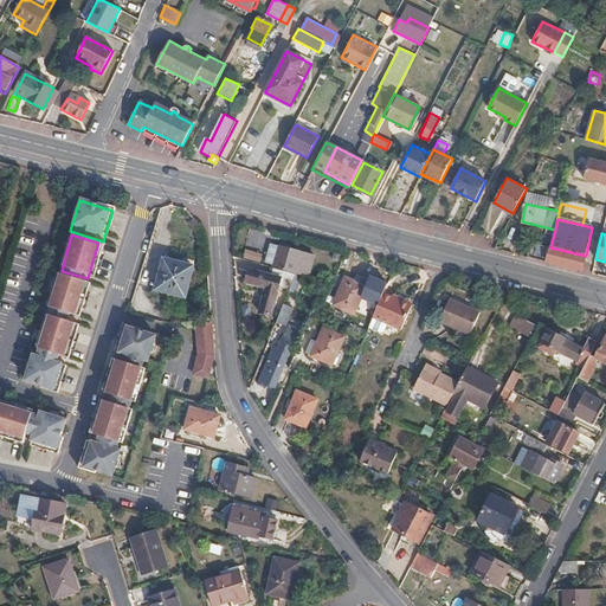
[(278,246),(272,268),(281,270),(295,274),(301,252),(278,246)]
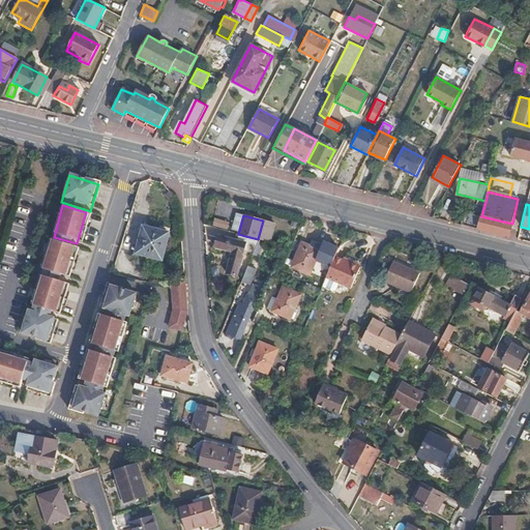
[(477,215),(473,228),(481,230),(509,237),(512,224),(481,216),(477,215)]
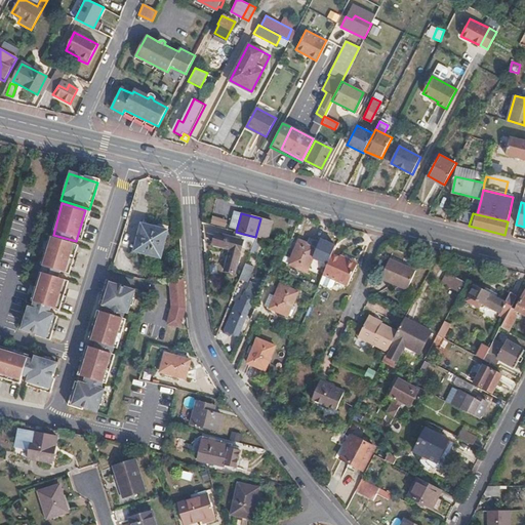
[(227,227),(229,219),(213,215),(211,223),(227,227)]
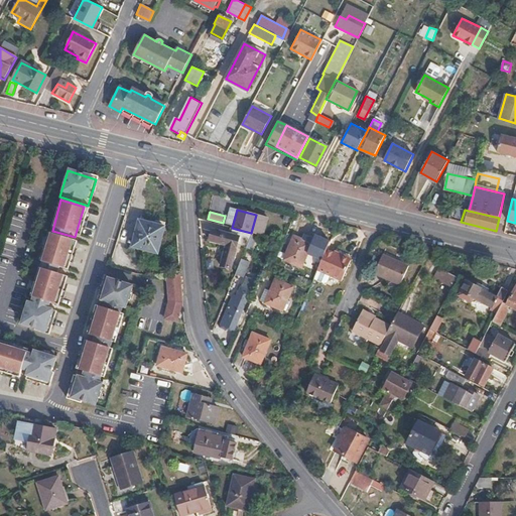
[(268,237),(276,239),(281,220),(273,218),(268,237)]
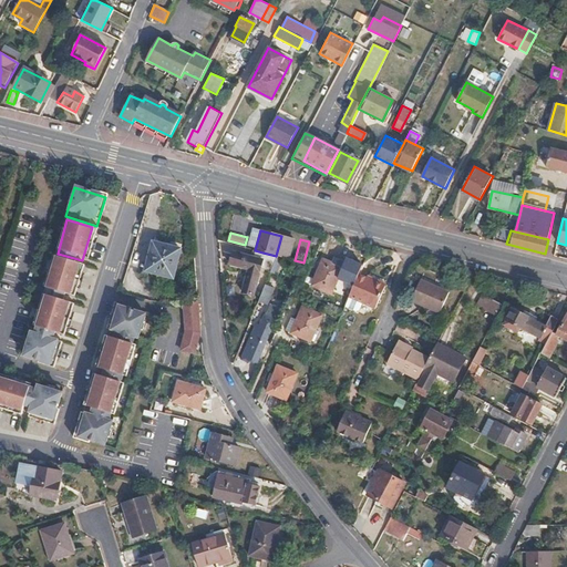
[(173,277),(179,248),(154,243),(147,270),(173,277)]
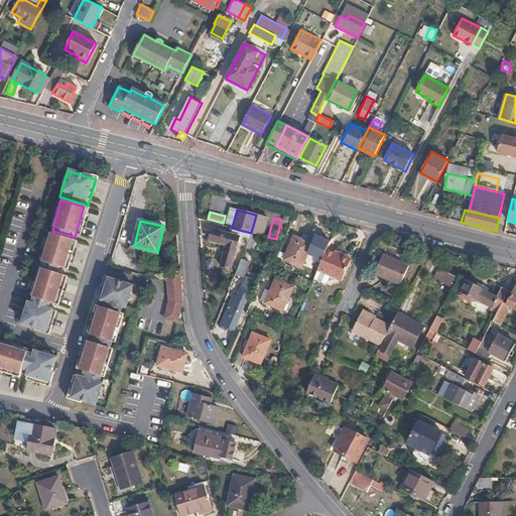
[(239,230),(232,228),(231,233),(211,228),(209,240),(226,244),(221,265),(230,268),(239,230)]
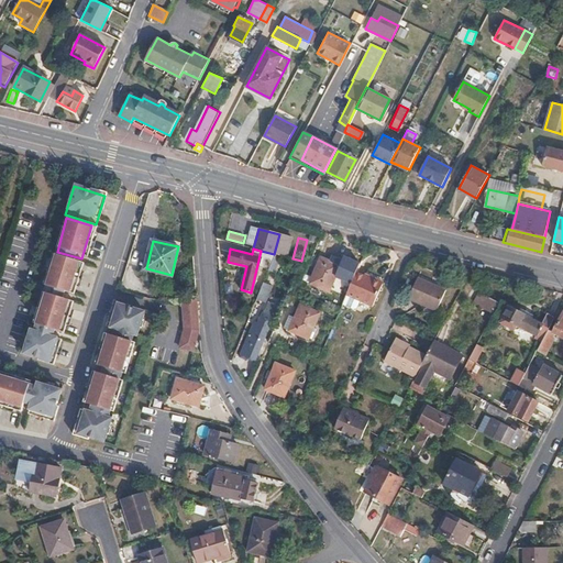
[(78,265),(53,257),(44,289),(69,296),(78,265)]
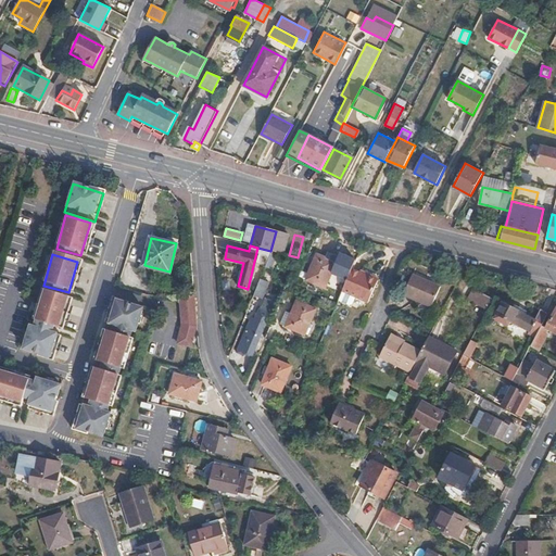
[(324,288),(335,262),(316,254),(306,280),(324,288)]
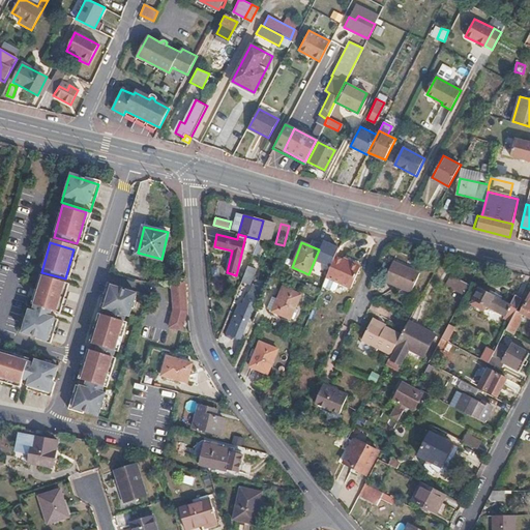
[(333,258),(325,278),(349,290),(357,269),(333,258)]
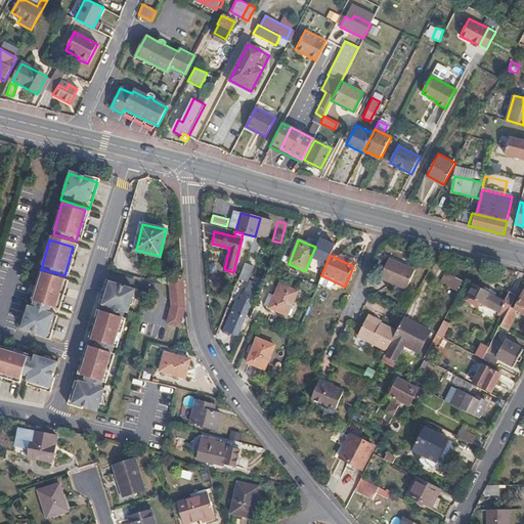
[(406,288),(415,268),(388,257),(381,276),(406,288)]
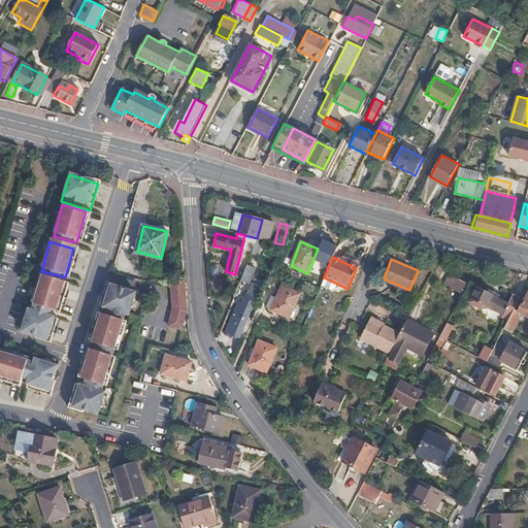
[(282,285),(286,275),(272,270),(267,284),(281,289),(272,308),(290,317),(300,293),(282,285)]
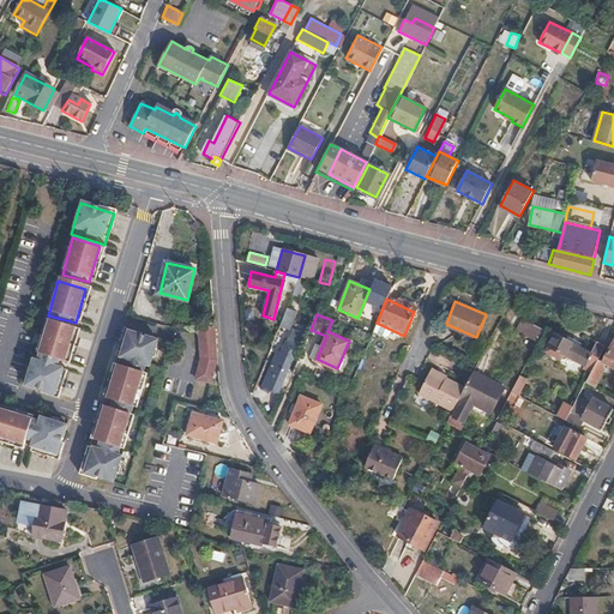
[(543,330),(522,318),(516,330),(537,342),(543,330)]
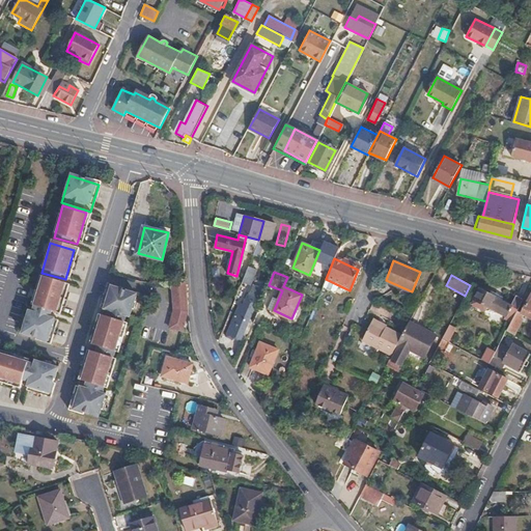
[(63,286),(42,279),(32,308),(55,313),(63,286)]
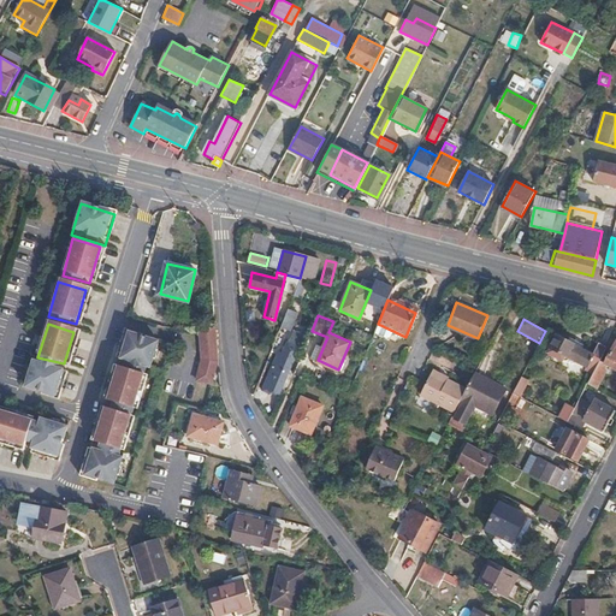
[(221,365),(217,324),(209,333),(201,332),(202,363),(197,385),(214,389),(221,365)]
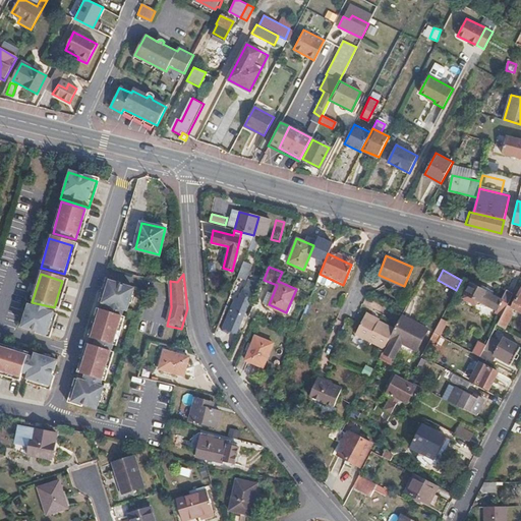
[(244,280),(237,277),(233,288),(240,290),(244,280)]
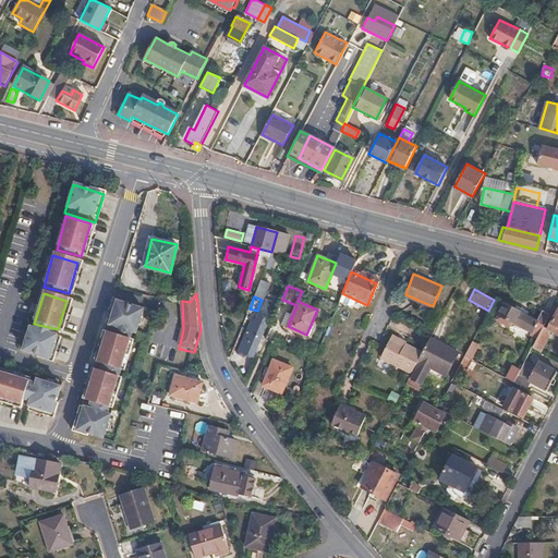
[(144,312),(111,301),(72,433),(105,441),(144,312)]
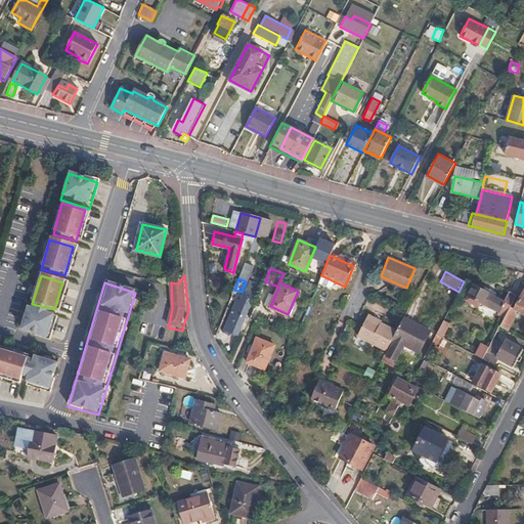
[(510,307),(516,295),(508,291),(503,302),(474,287),(466,301),(478,307),(481,303),(499,313),(497,316),(504,319),(510,307)]
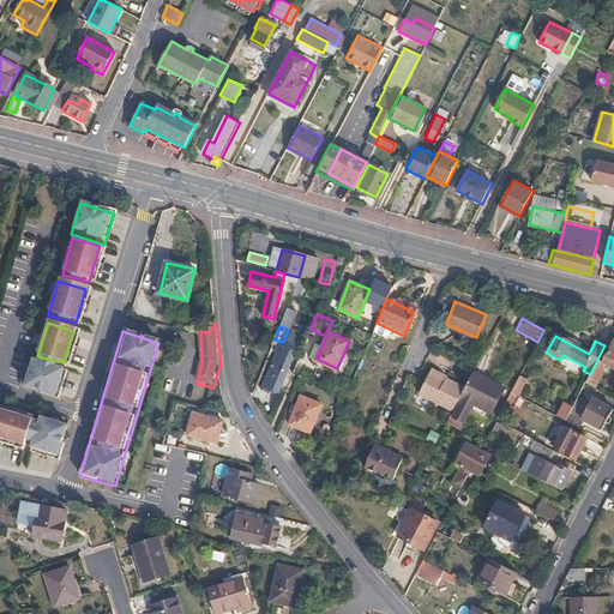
[(585,383),(593,387),(605,365),(613,368),(613,341),(603,362),(597,360),(590,374),(585,383)]
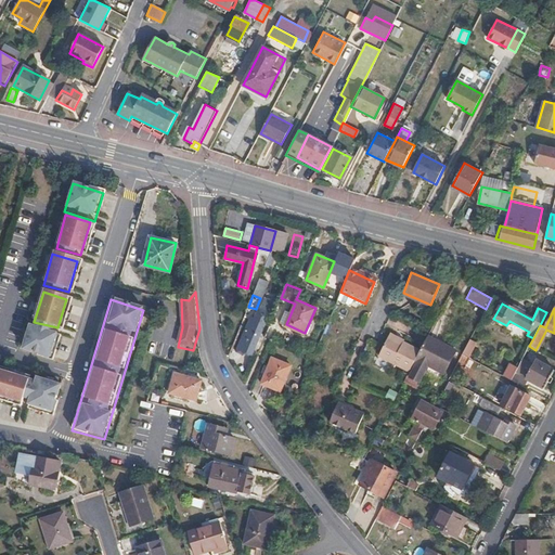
[(237,349),(250,355),(263,325),(252,320),(237,349)]
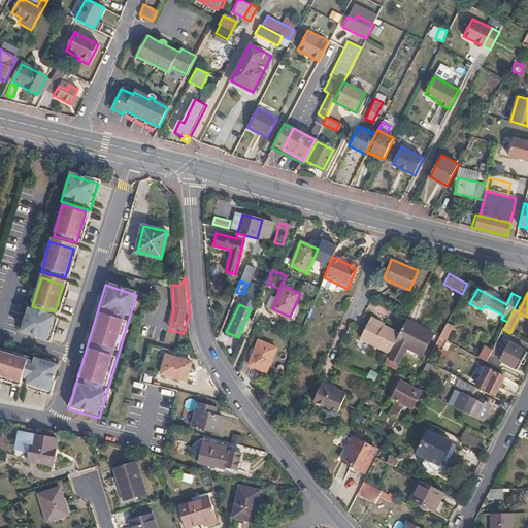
[(54,319),(26,310),(20,334),(46,343),(54,319)]
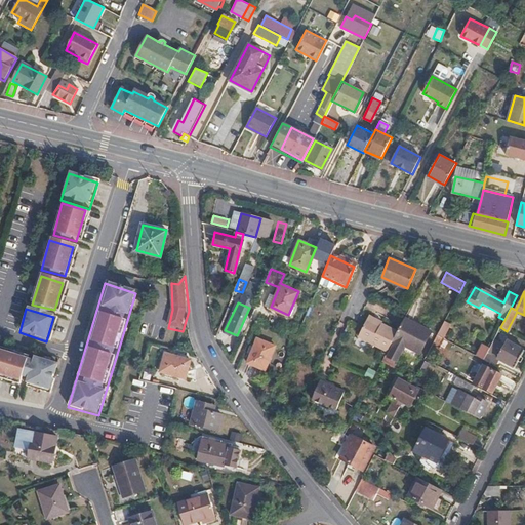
[(390,346),(399,328),(380,320),(380,322),(366,316),(359,335),(389,349),(390,346)]
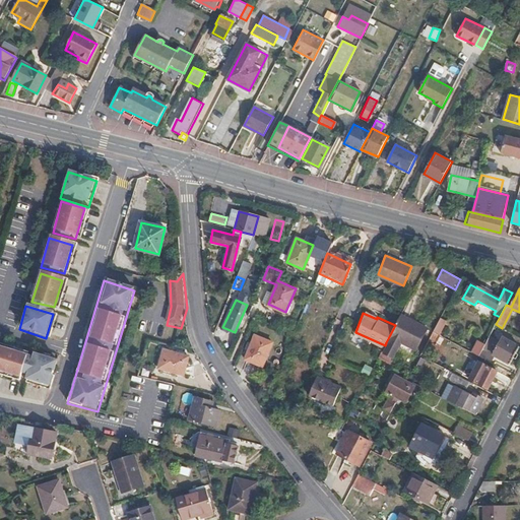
[(382,351),(378,359),(388,364),(392,358),(393,358),(401,343),(415,349),(427,329),(400,316),(395,325),(386,342),(389,343),(384,352),(382,351)]
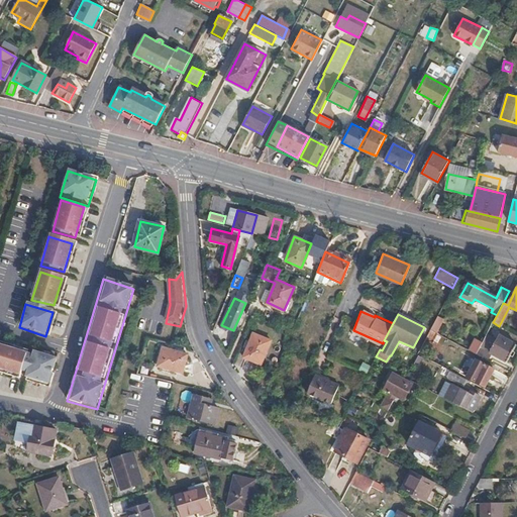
[(262,364),(271,341),(253,334),(244,357),(262,364)]
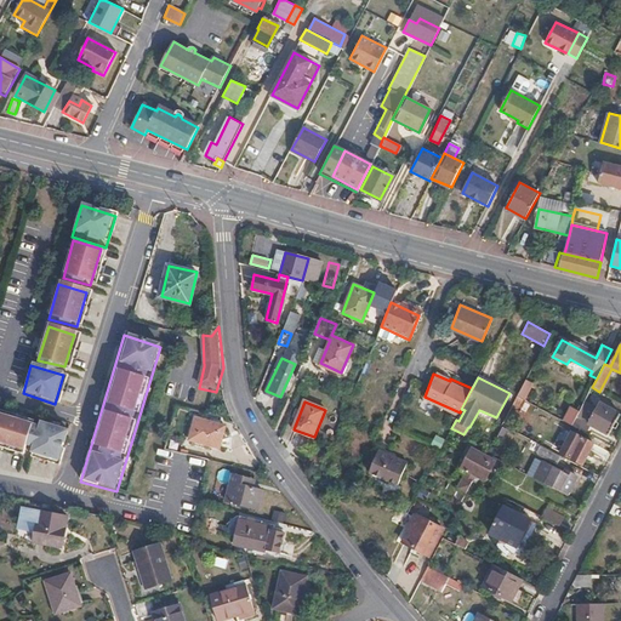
[(600,404),(590,426),(609,436),(620,415),(600,404)]
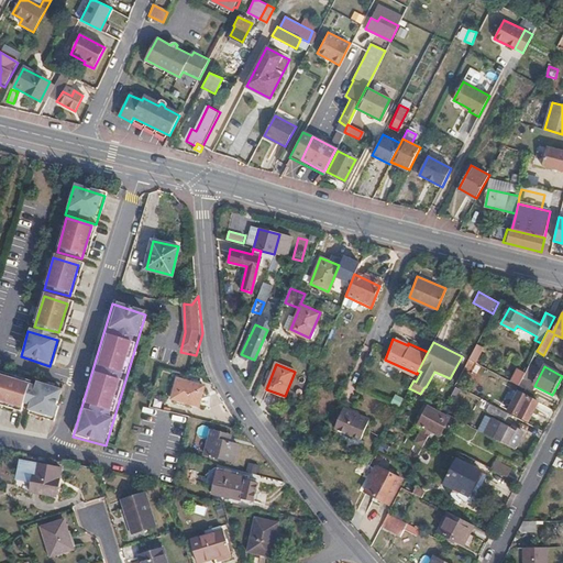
[(509,382),(517,386),(521,378),(523,375),(516,371),(509,382)]
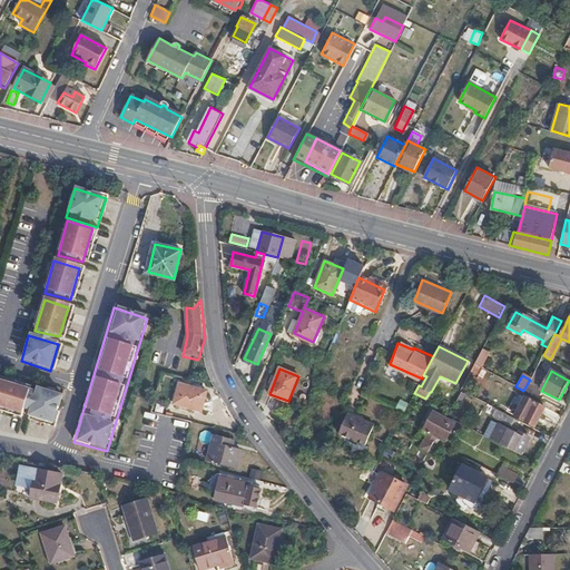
[(62,397),(0,377),(0,412),(52,429),(62,397)]
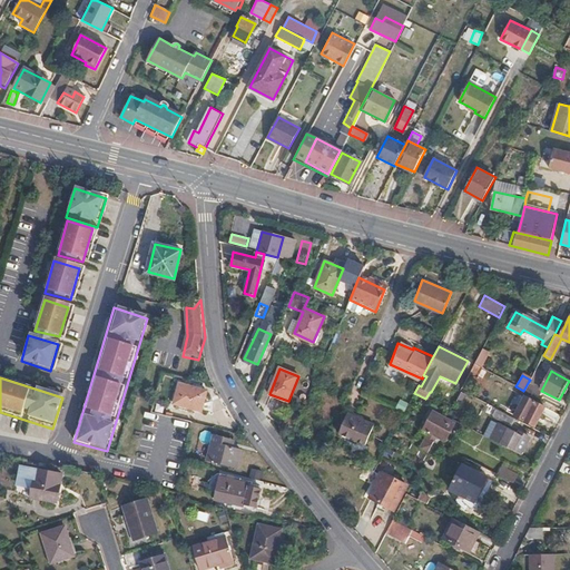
[(174,403),(203,411),(207,391),(179,383),(174,403)]
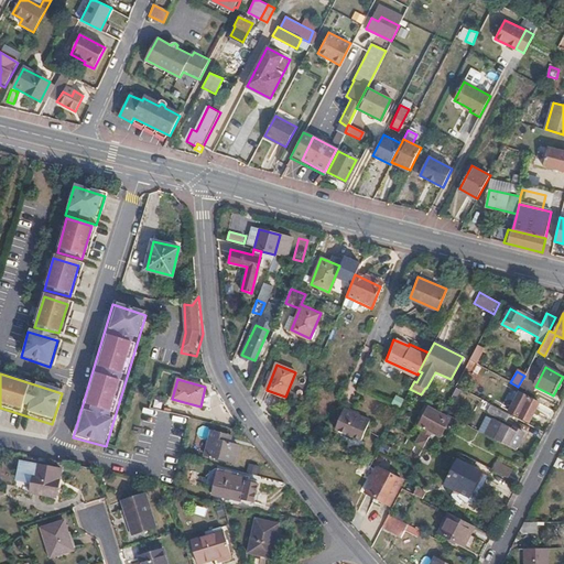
[(520,388),(531,393),(535,387),(522,379),(518,387),(520,388)]
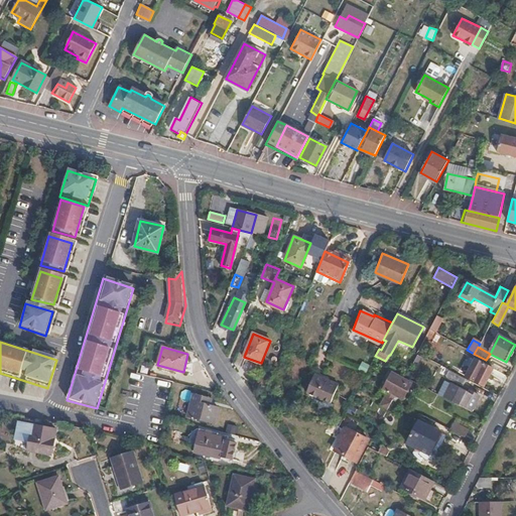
[(368,372),(370,364),(362,362),(360,370),(368,372)]
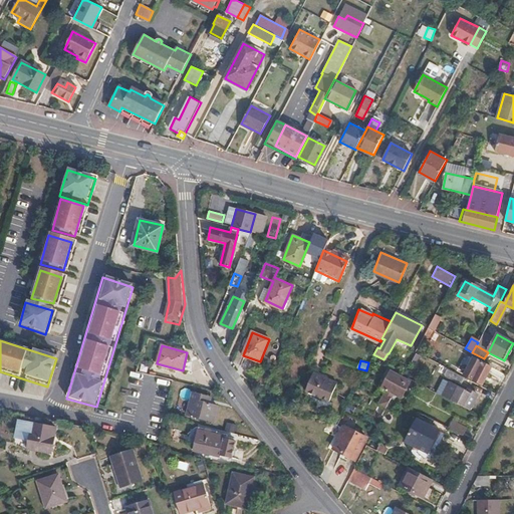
[(477,371),(481,364),(478,362),(477,363),(474,362),(470,368),(477,371)]
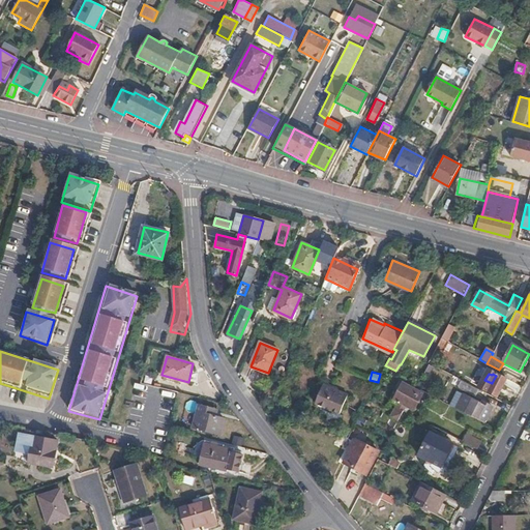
[(497,375),(496,376),(492,383),(484,380),(481,388),(497,396),(506,379),(497,375)]
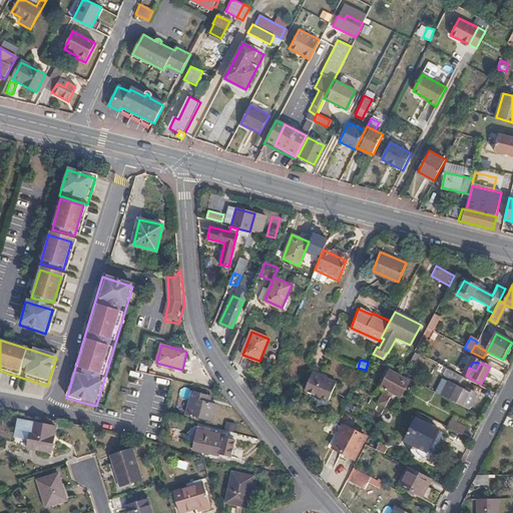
[(460,383),(463,377),(447,368),(444,374),(460,383)]
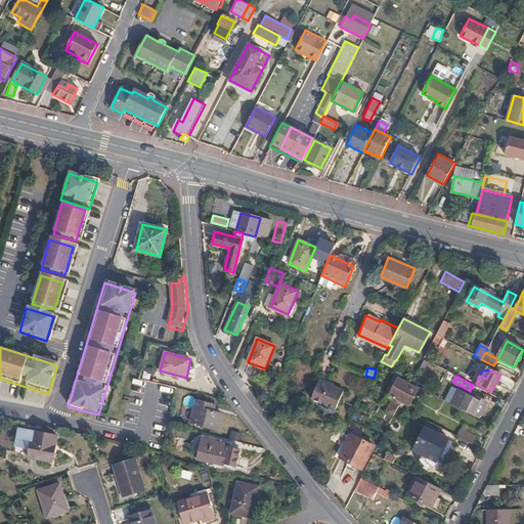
[(411,384),(412,383),(411,382),(406,379),(405,380),(399,377),(391,394),(410,404),(420,388),(411,384)]
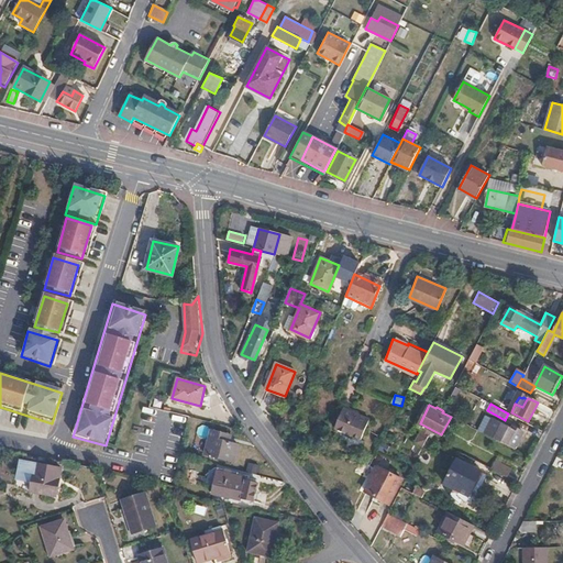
[(361,439),(370,419),(344,408),(335,428),(361,439)]
